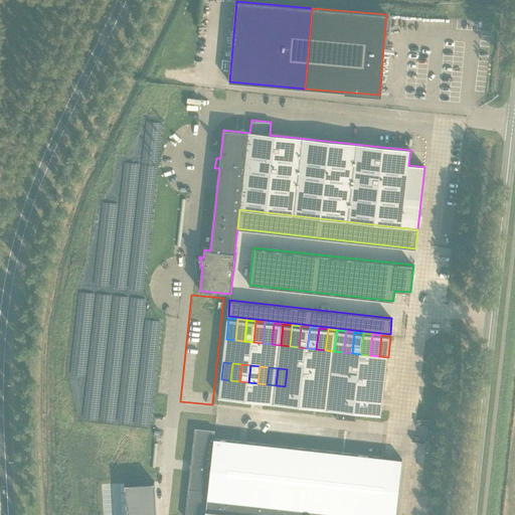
[(287,369),(285,386),(294,387),(296,370),(287,369)]
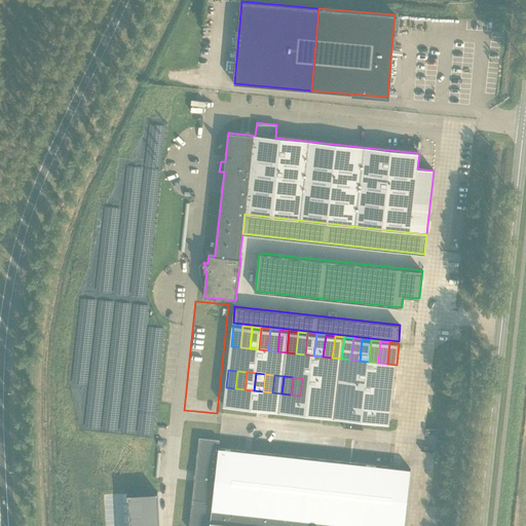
[(302,378),(300,396),(309,397),(311,379),(302,378)]
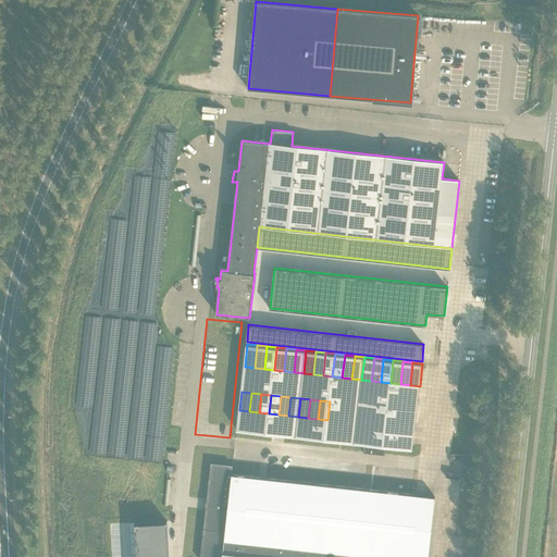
[(330,401),(327,420),(337,421),(339,403),(330,401)]
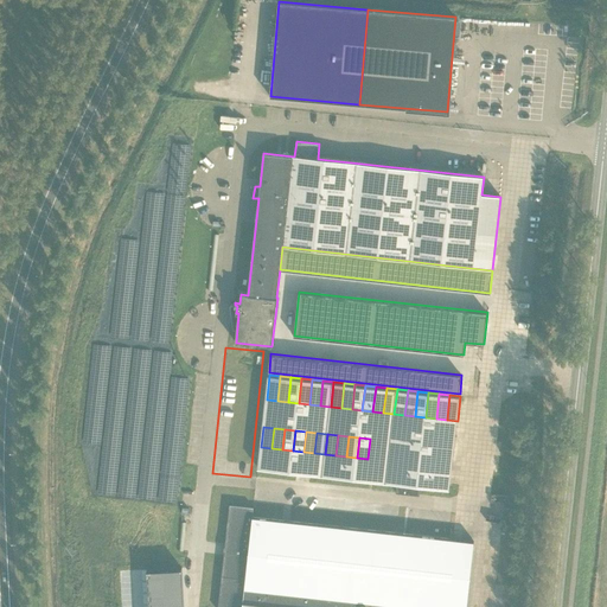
[(370,439),(368,459),(378,460),(381,440),(370,439)]
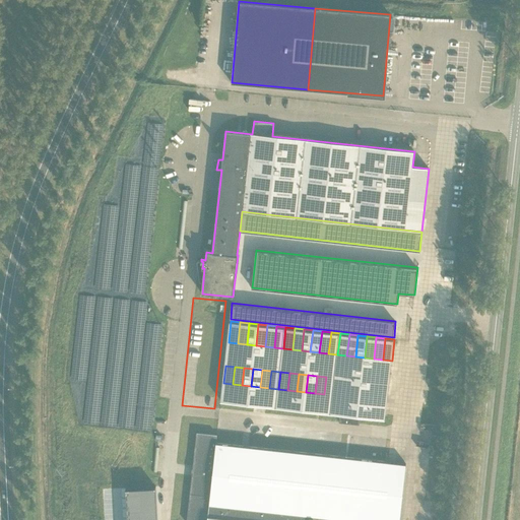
[(326,377),(324,394),(333,395),(335,378),(326,377)]
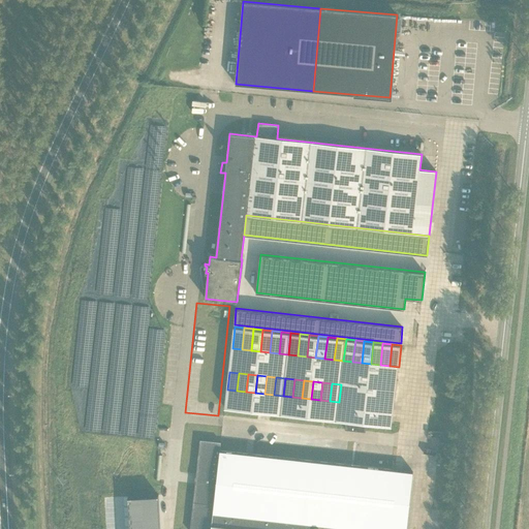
[(341,384),(339,402),(348,403),(350,385),(341,384)]
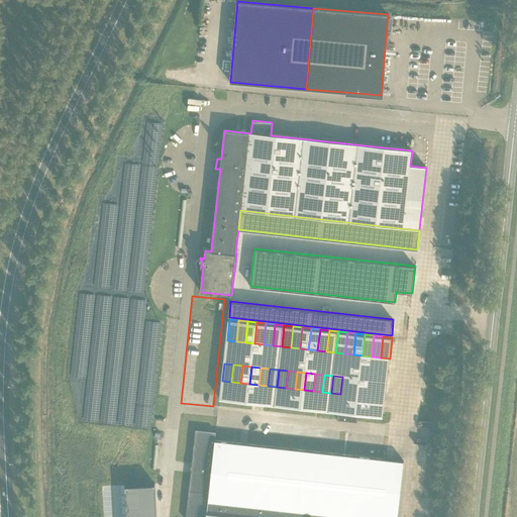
[(342,377),(340,394),(349,395),(351,378),(342,377)]
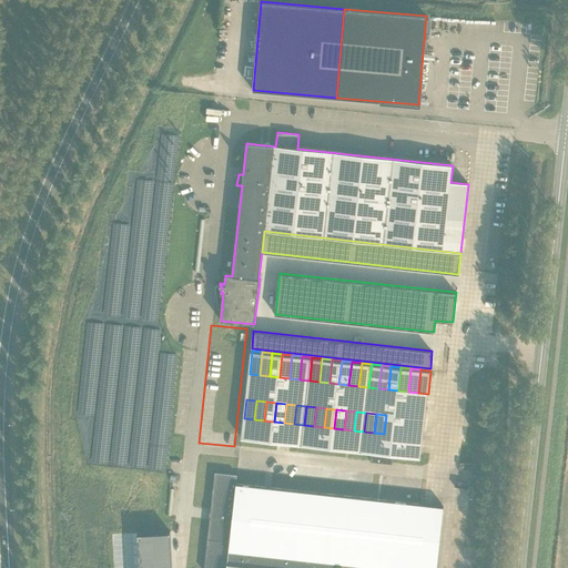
[(386,415),(384,434),(394,435),(396,416),(386,415)]
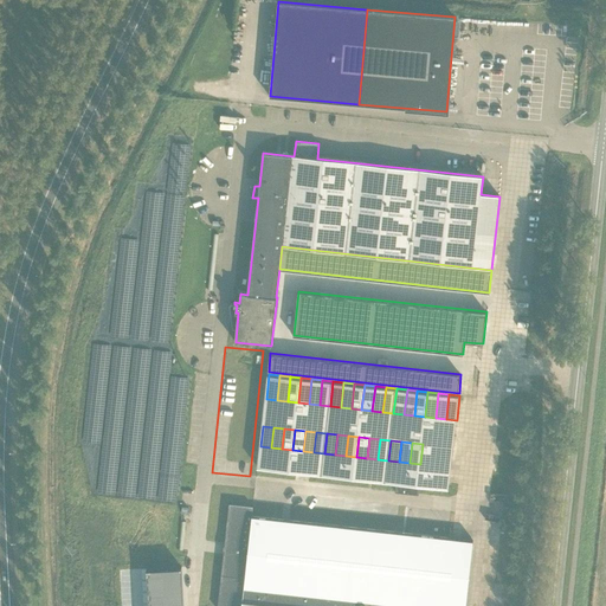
[(423,444),(420,464),(431,465),(432,456),(433,445),(423,444)]
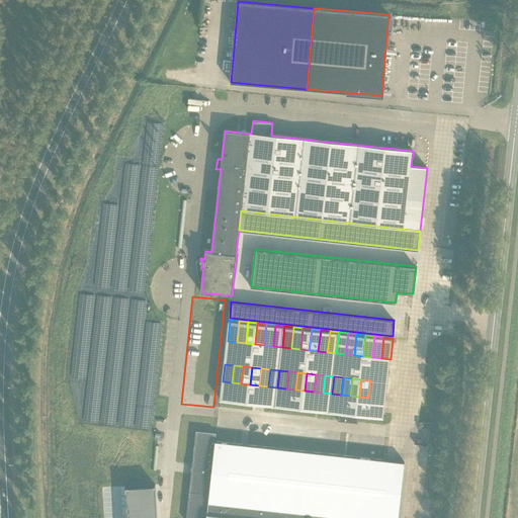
[(370,380),(369,390),(386,392),(387,382),(370,380)]
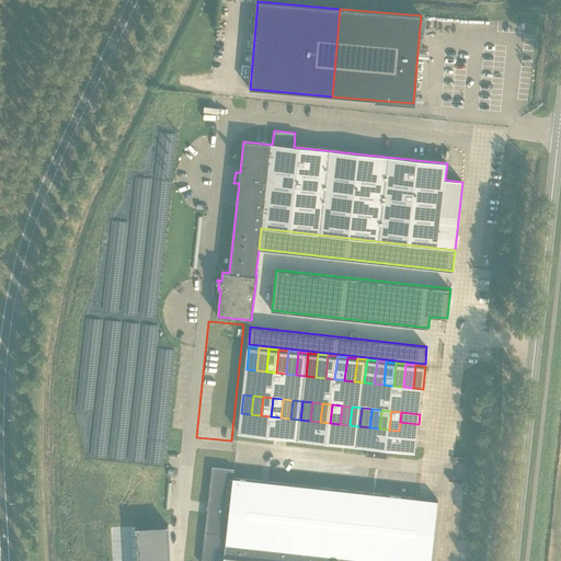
[(241,413),(240,432),(249,433),(251,414),(241,413)]
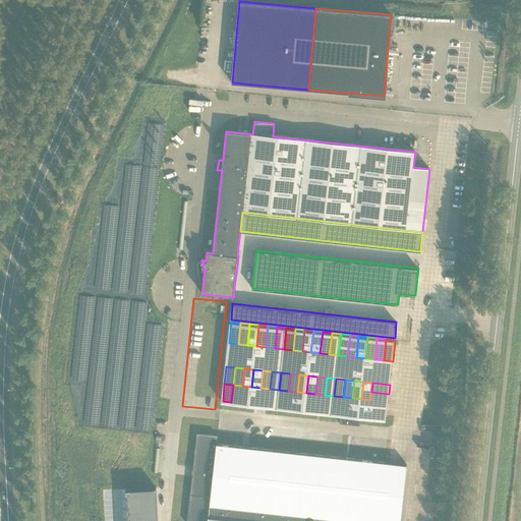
[(233,385),(231,402),(240,403),(242,386),(233,385)]
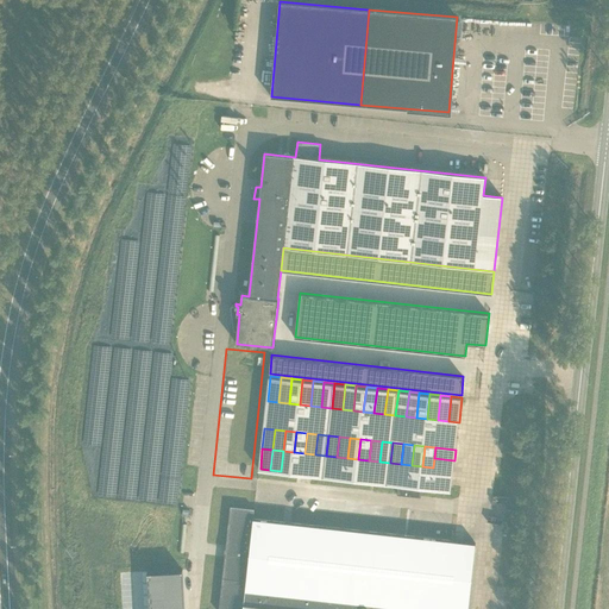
[(283,451),(281,471),(292,472),(294,452),(283,451)]
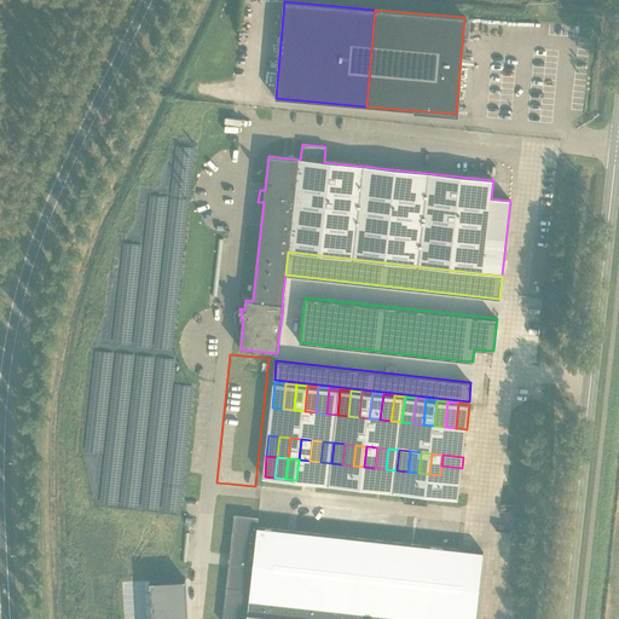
[(299,460),(296,480),(307,481),(310,461),(299,460)]
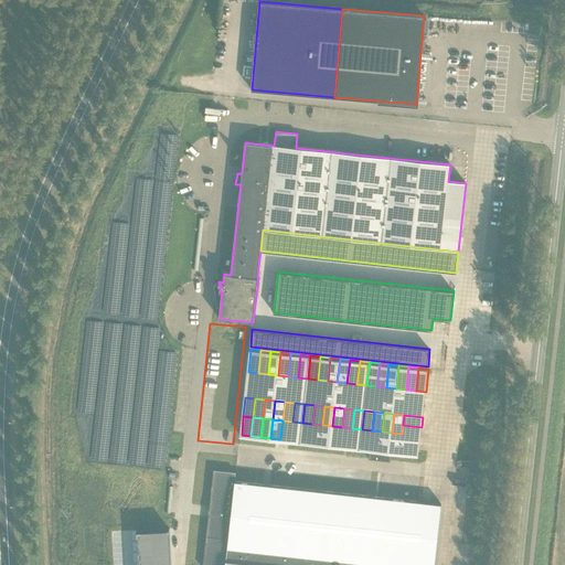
[(283,420),(280,439),(290,440),(292,422),(283,420)]
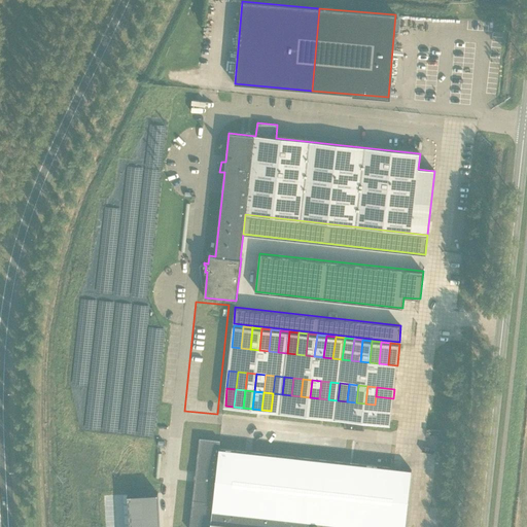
[(273,393),(271,411),(280,412),(282,394),(273,393)]
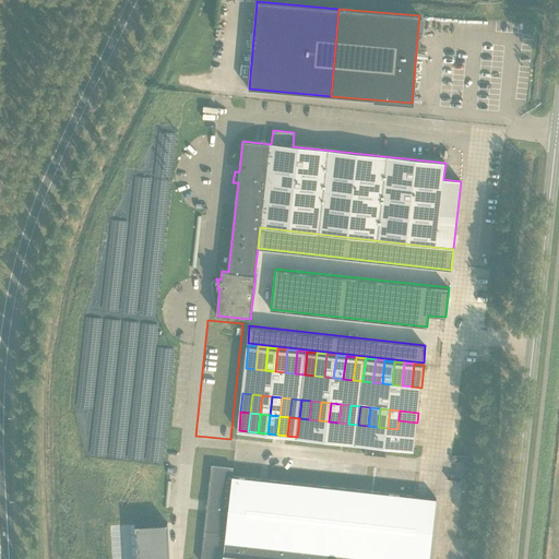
[(299,418),(297,437),(307,438),(309,419),(299,418)]
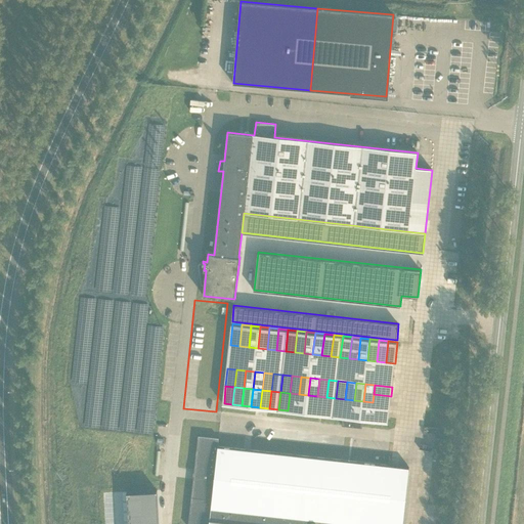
[(290,393),(288,410),(297,411),(299,394),(290,393)]
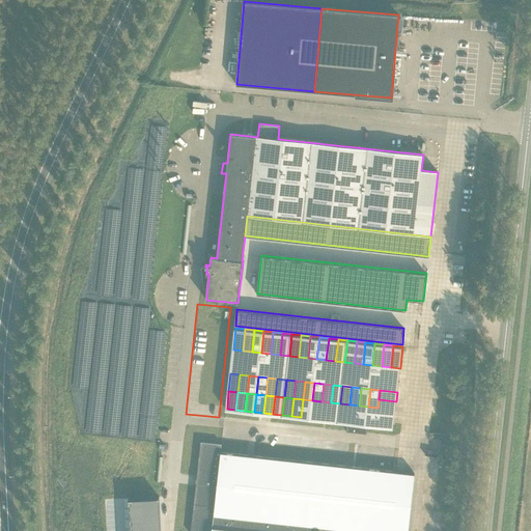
[(303,399),(301,417),(310,418),(312,400),(303,399)]
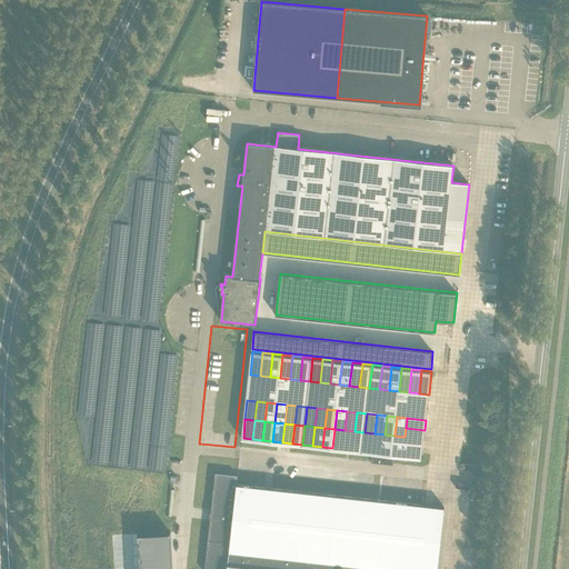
[(406,428),(405,437),(423,439),(425,430),(406,428)]
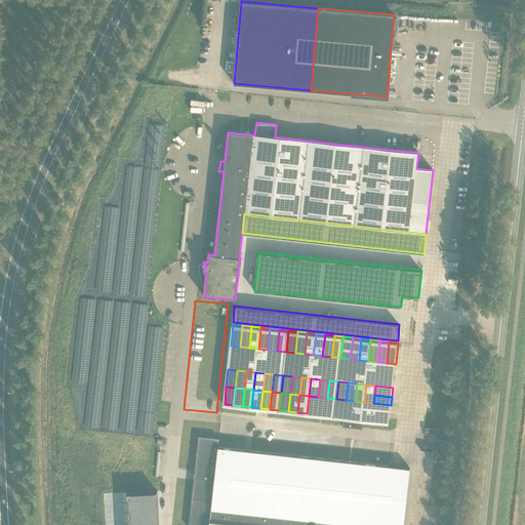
[(309,396),(307,413),(316,414),(318,397),(309,396)]
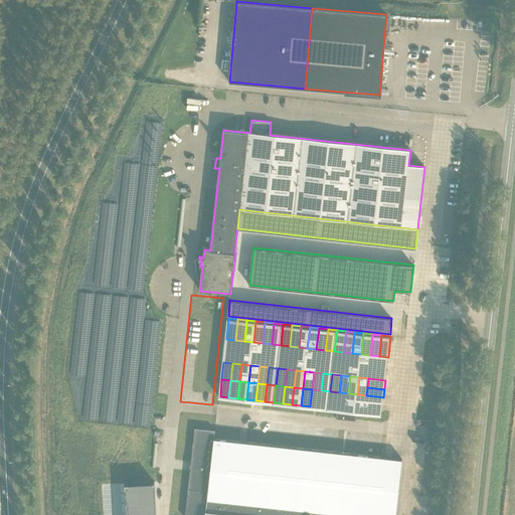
[(312,389),(310,406),(319,407),(321,390),(312,389)]
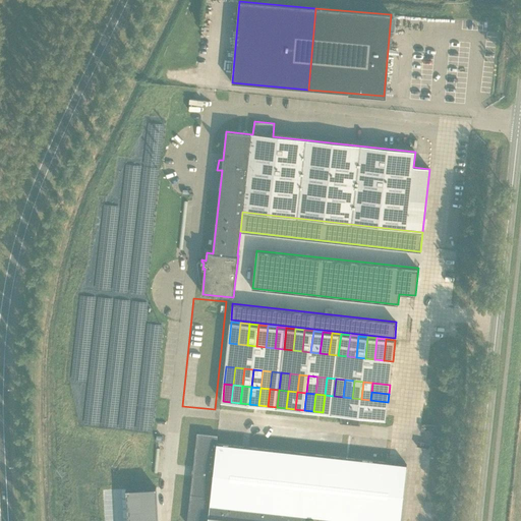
[(325,395),(323,412),(332,413),(334,396),(325,395)]
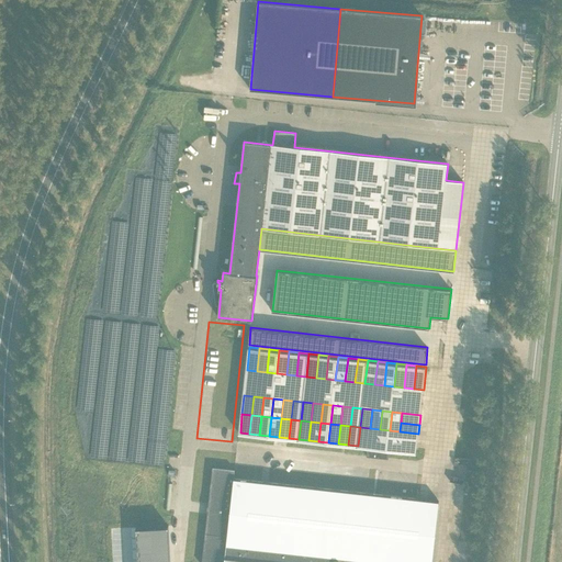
[(360,427),(358,446),(368,447),(370,428),(360,427)]
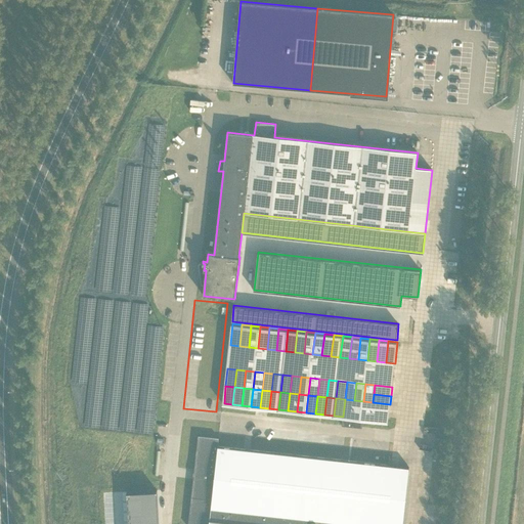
[(345,399),(343,417),(352,418),(354,400),(345,399)]
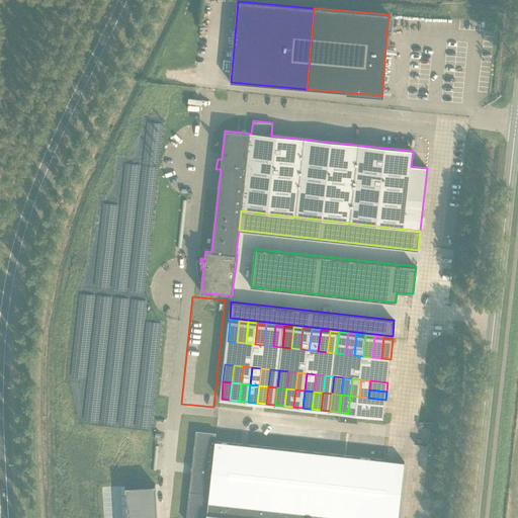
[(350,396),(348,413),(357,414),(359,397),(350,396)]
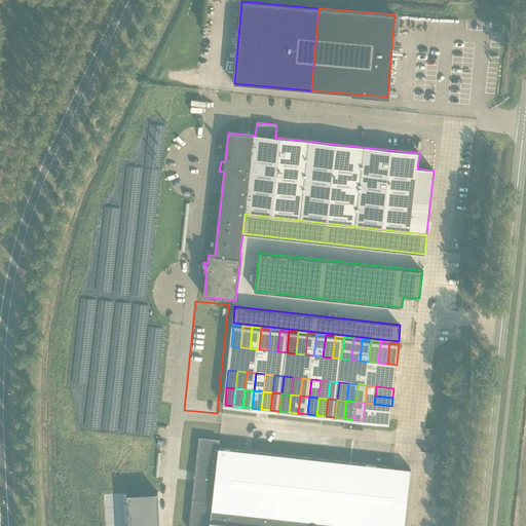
[(365,403),(363,420),(372,421),(373,413),(374,404),(365,403)]
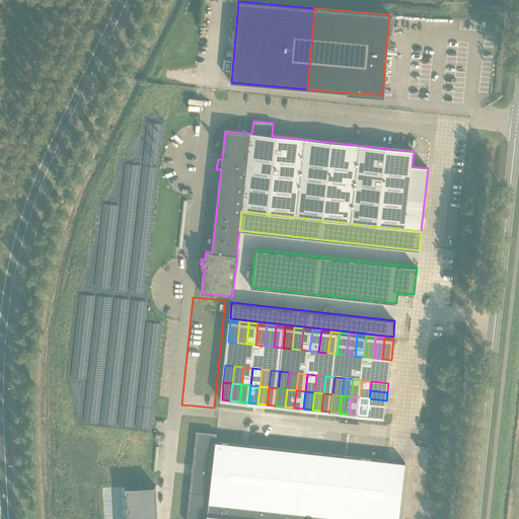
[(369,398),(368,408),(386,410),(386,400),(369,398)]
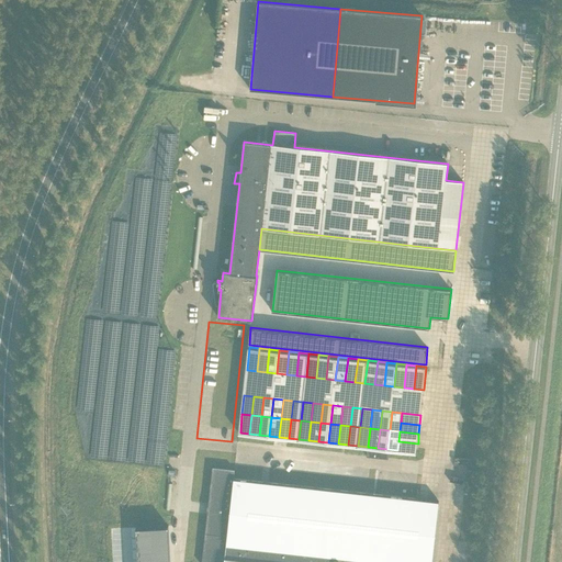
[(398,441),(397,450),(417,452),(417,444),(418,444),(398,441)]
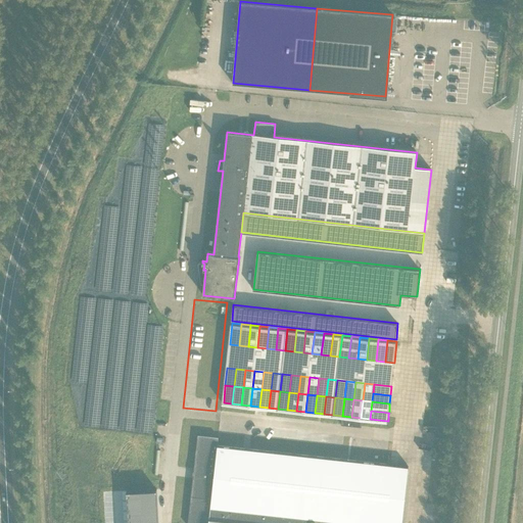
[(401,522),(408,467),(218,446),(219,438),(198,435),(194,470),(188,522),(401,522)]
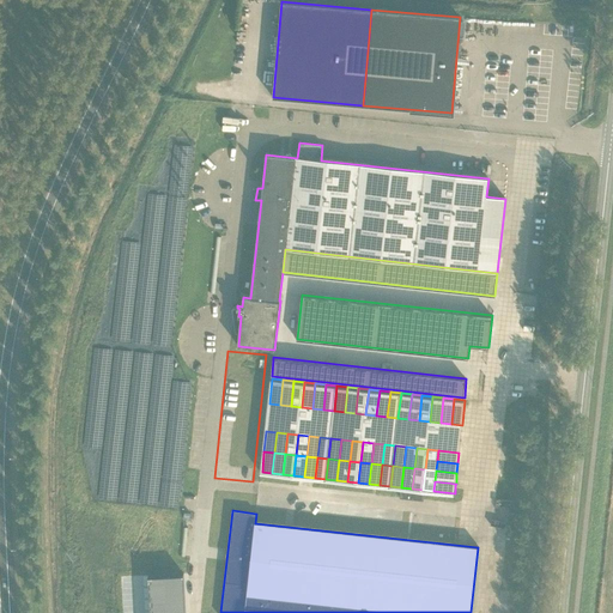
[(186,612),(184,574),(149,575),(150,612),(186,612)]
